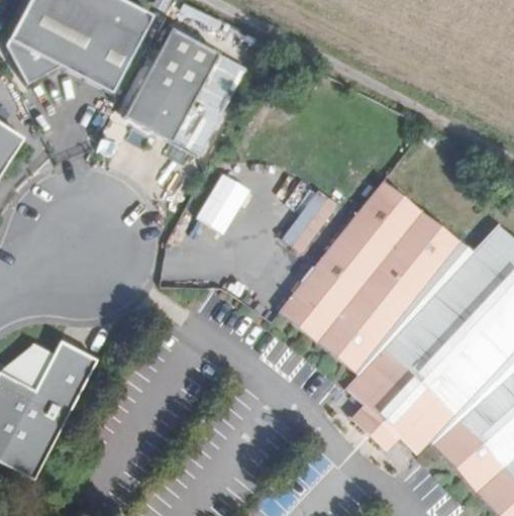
[(28,86),(62,68),(113,95),(153,17),(121,0),(29,0),(6,46),(28,86)]
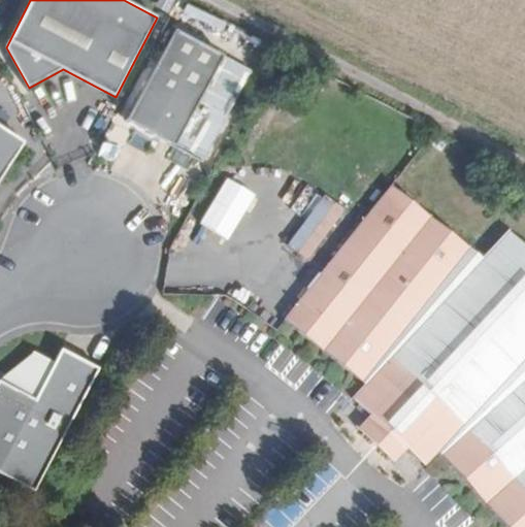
[(257,75),(179,31),(161,63),(157,71),(129,120),(141,126),(185,152),(197,158),(205,163),(257,75)]
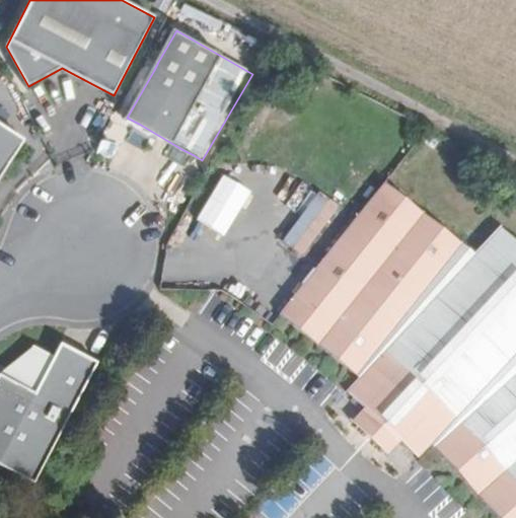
[(154,70),(158,62),(149,57),(144,65),(154,70)]
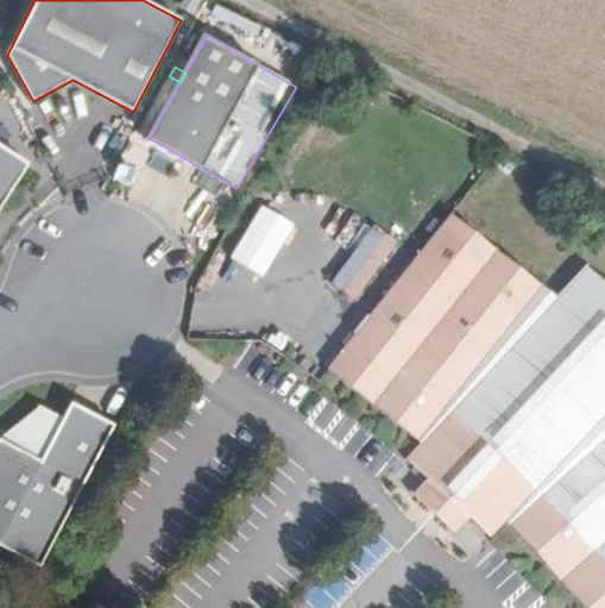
[(149,151),(133,142),(124,157),(139,167),(149,151)]
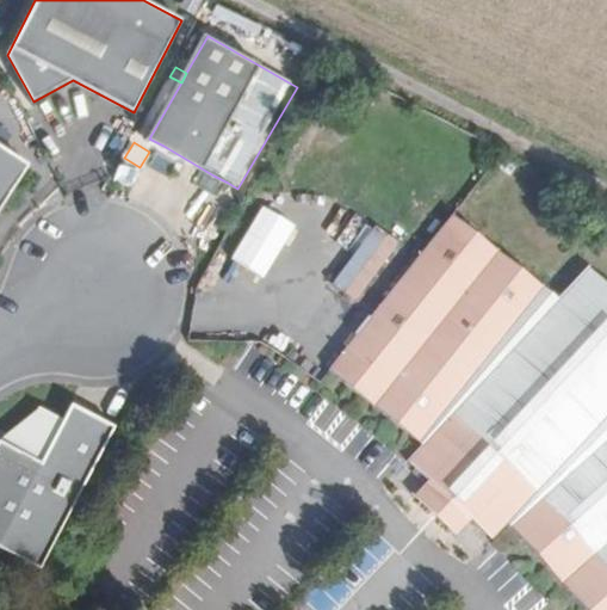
[(0,210),(25,172),(30,165),(0,146),(0,210)]
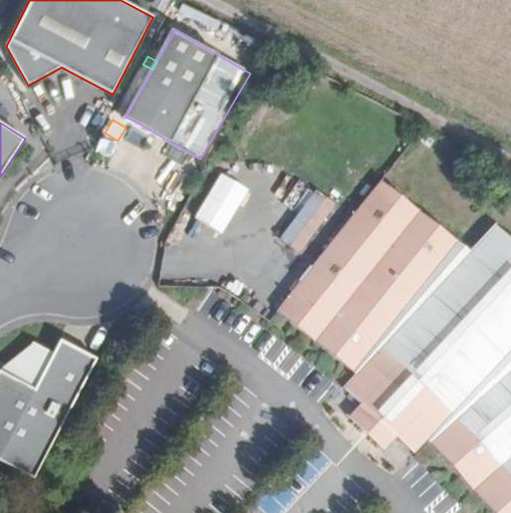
[(471,250),(382,180),(278,310),(357,373),(471,250)]
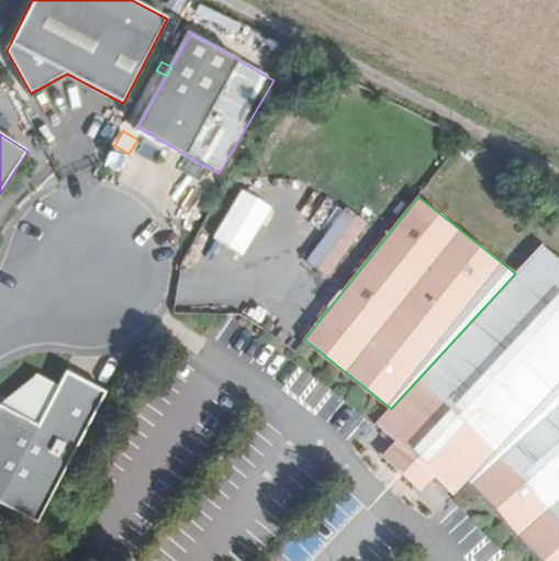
[(558,259),(543,245),(515,273),(391,408),(382,417),(377,423),(397,441),(436,479),(456,496),(470,482),(470,481),(558,403),(558,259)]
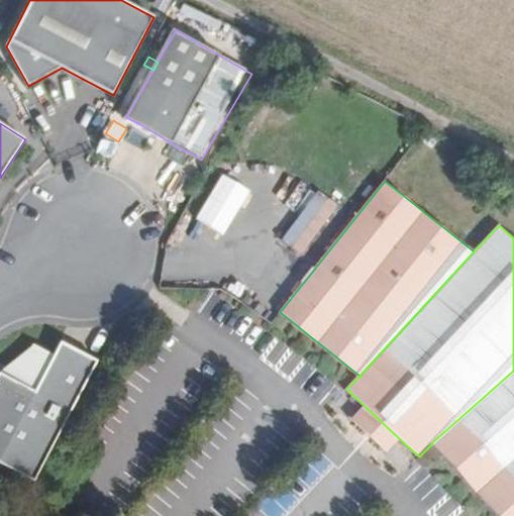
[(0,373),(0,462),(34,481),(102,354),(63,335),(56,349),(36,340),(1,373),(0,373)]
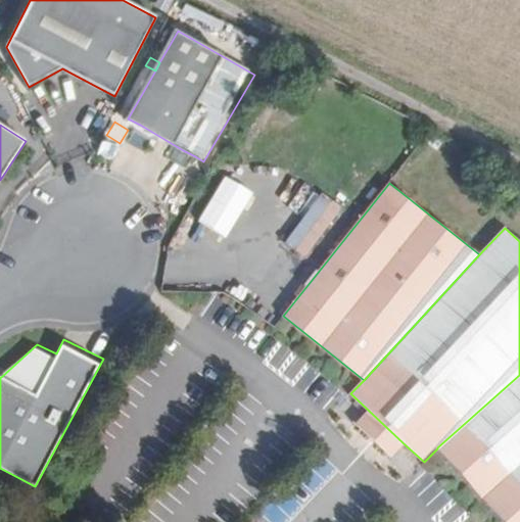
[(519,375),(437,447),(504,521),(519,521),(519,375)]
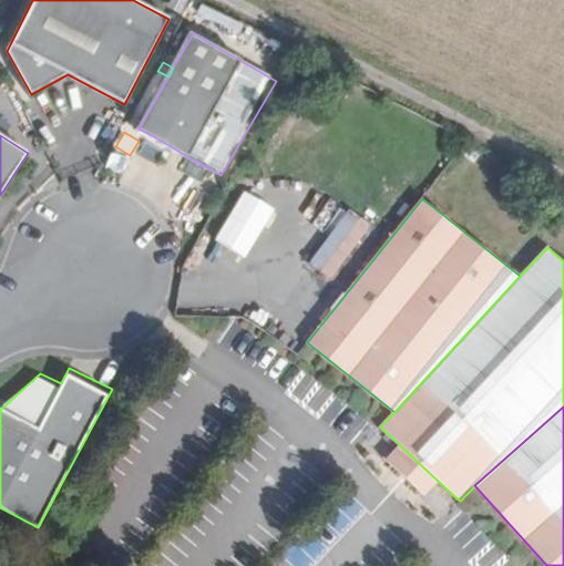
[(440,483),(400,445),(387,460),(408,481),(427,497),(440,483)]
